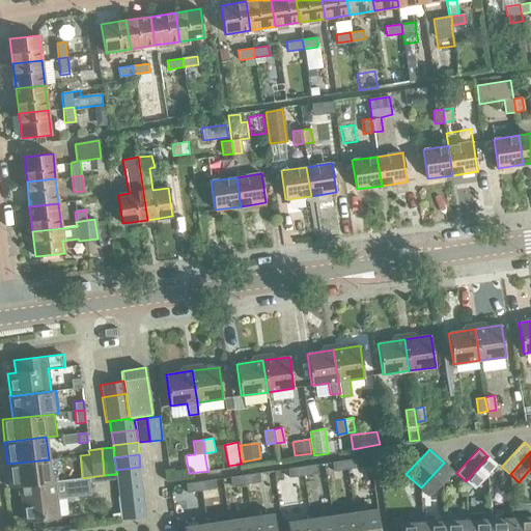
[(497,465),(487,456),(466,481),(474,488),(497,465)]
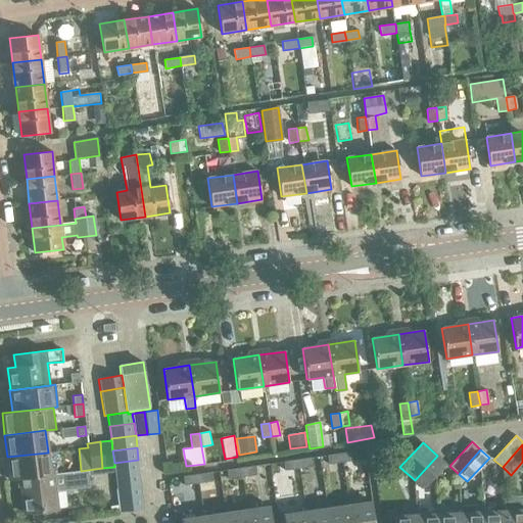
[(355,452),(341,454),(343,462),(357,460),(355,452)]
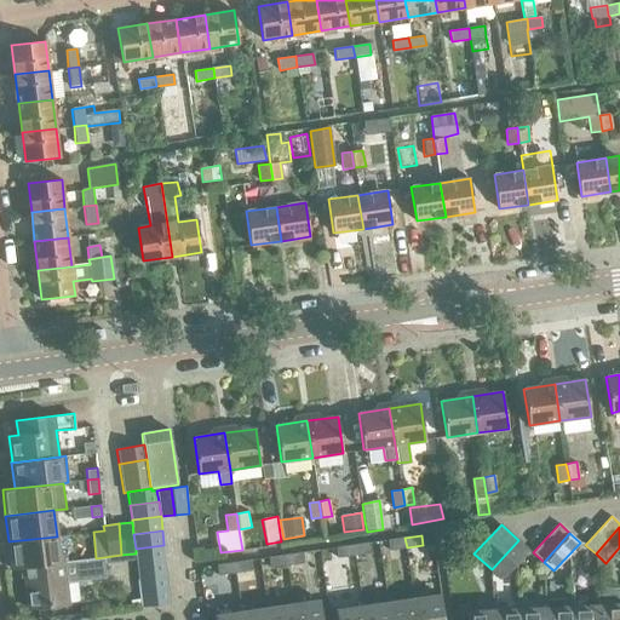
[(57,537),(9,541),(11,568),(23,567),(59,562),(68,561),(67,555),(59,556),(57,537)]
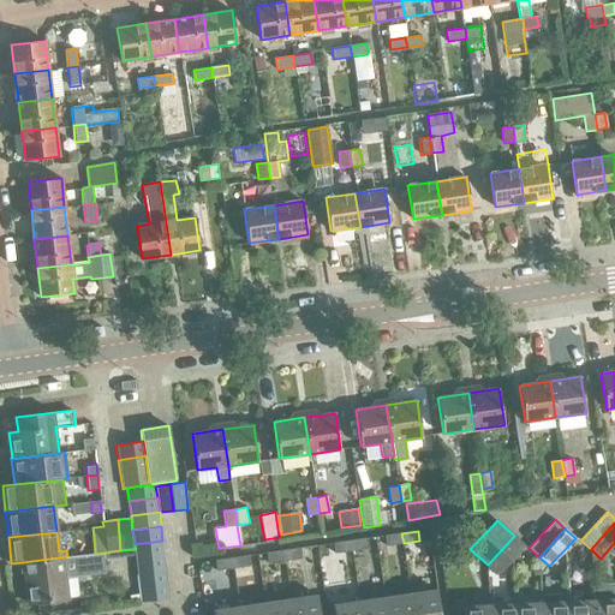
[(386,545),(404,543),(401,533),(384,536),(386,545)]
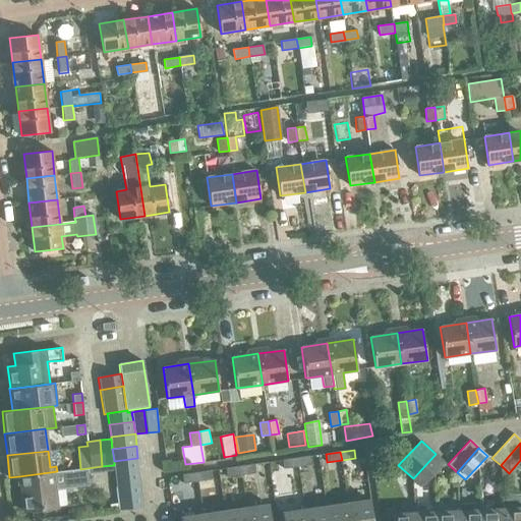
[(444,461),(436,454),(413,478),(420,485),(444,461)]
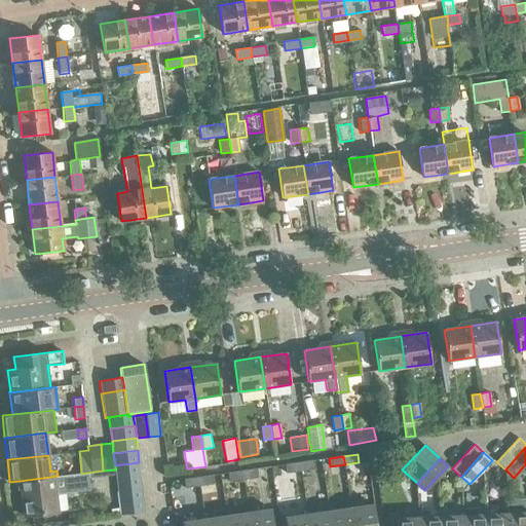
[(313,460),(300,462),(301,471),(314,468),(313,460)]
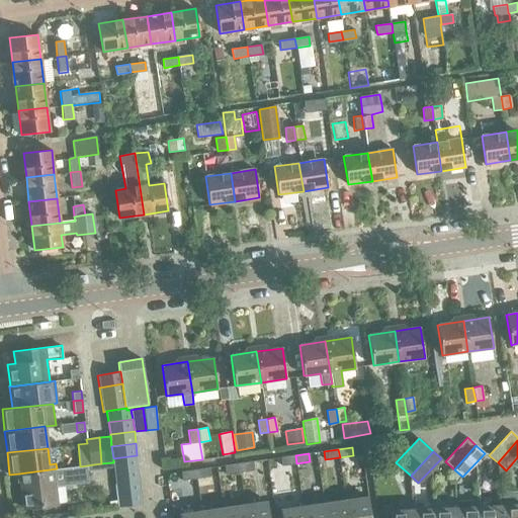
[(114,470),(139,467),(137,455),(113,458),(113,462),(114,470)]
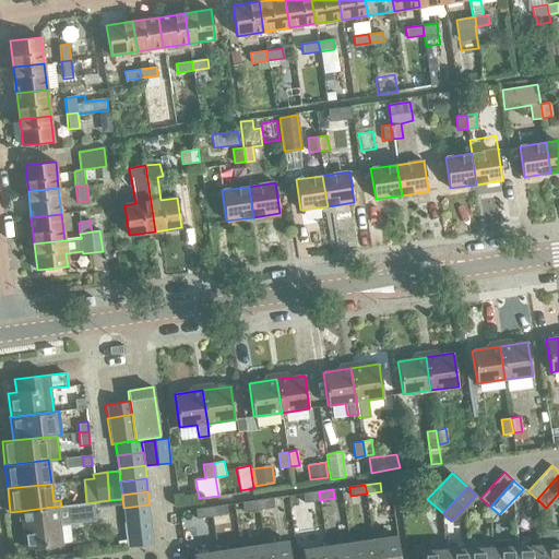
[(304,502),(320,500),(319,491),(302,494),(304,502)]
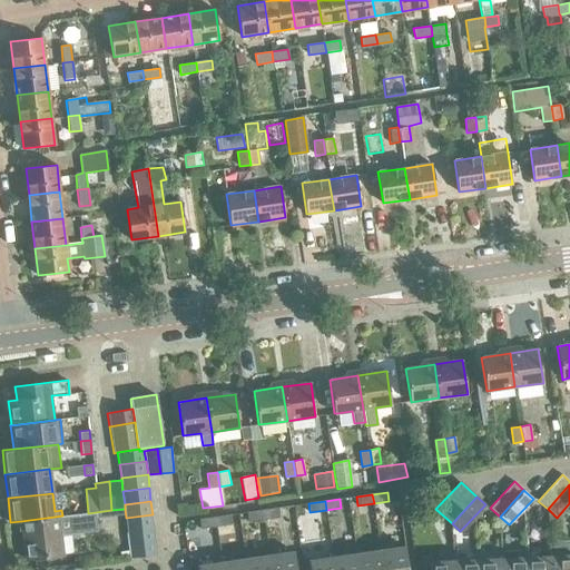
[(278,508),(262,510),(264,519),(279,517),(278,508)]
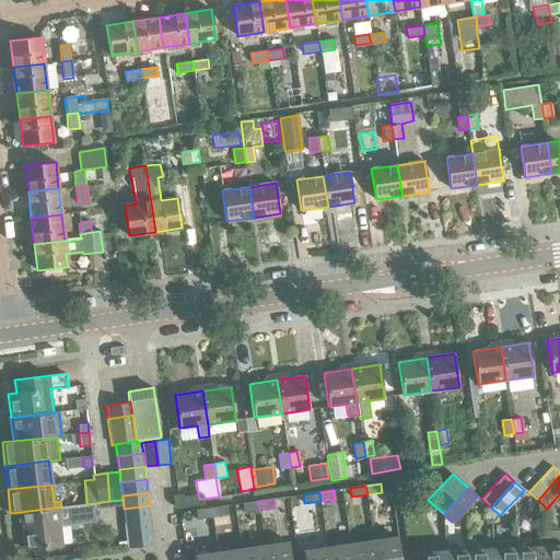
[(244,513),(259,510),(257,501),(243,503),(244,513)]
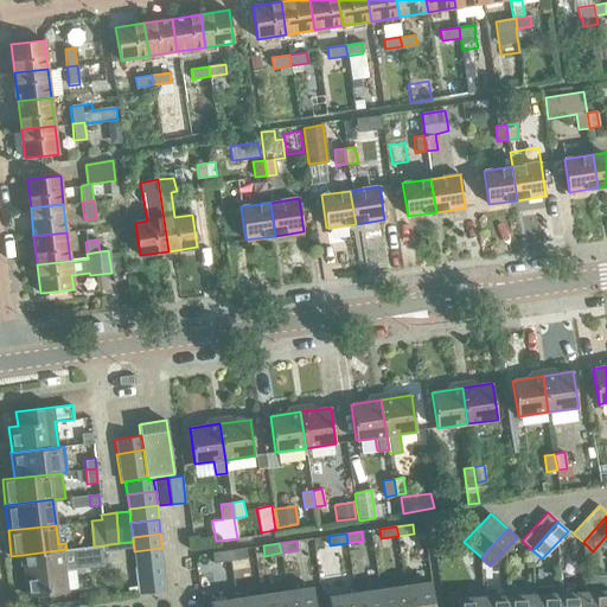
[(58,550),(23,555),(27,596),(68,592),(65,572),(103,567),(101,547),(72,550),(66,551),(66,549),(58,550)]
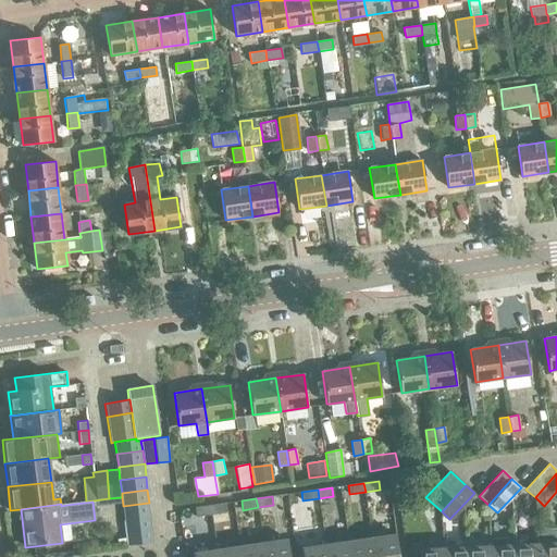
[(150,516),(149,503),(123,506),(124,519),(150,516)]
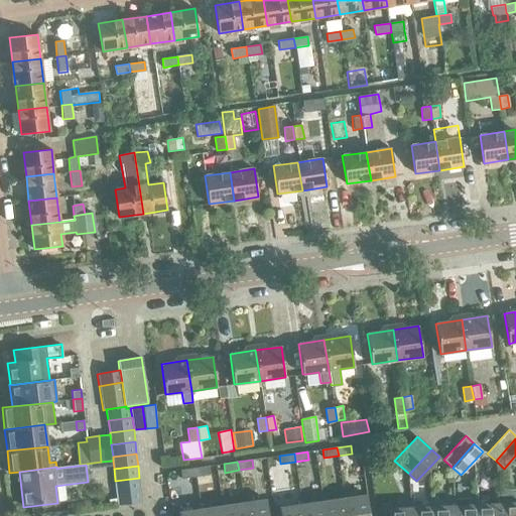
[(208,467),(195,469),(196,477),(210,475),(208,467)]
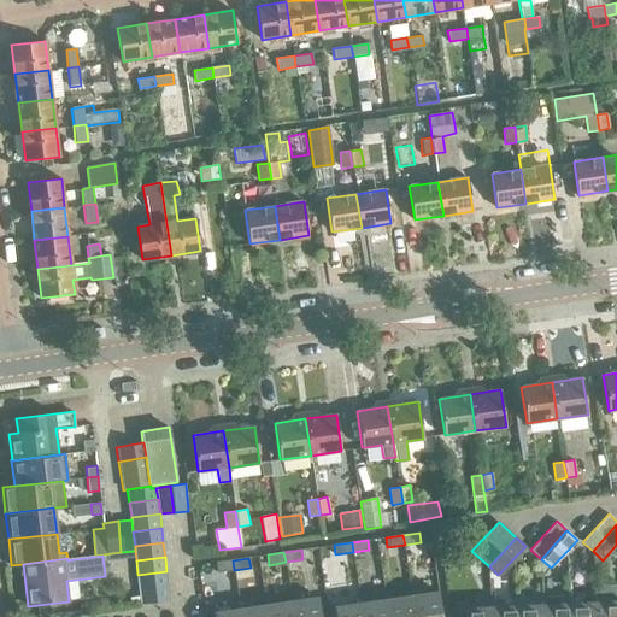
[(217,573),(234,570),(233,560),(216,563),(217,573)]
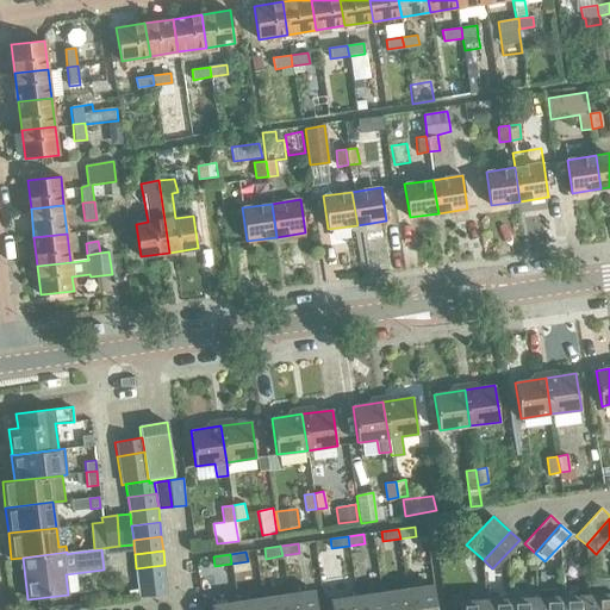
[(138,583),(167,579),(165,565),(136,568),(138,583)]
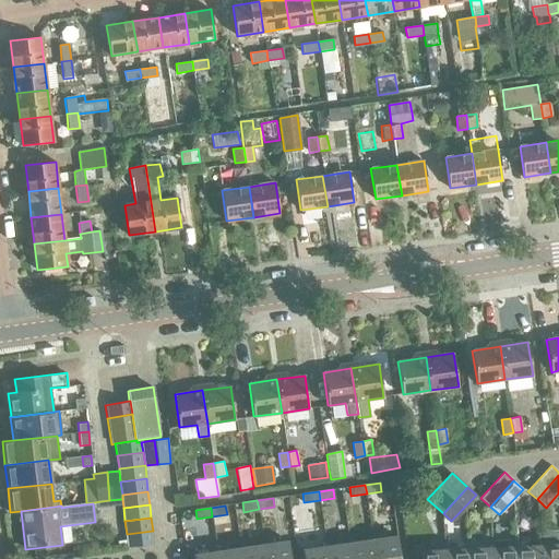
[(558,558),(558,530),(538,532),(539,545),(539,558),(558,558)]
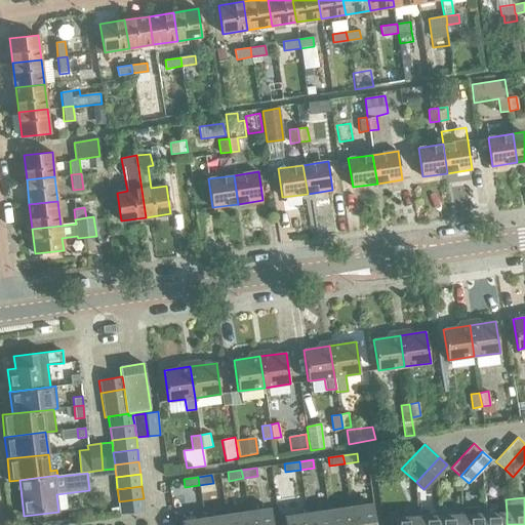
[(145,511),(144,498),(119,501),(120,514),(145,511)]
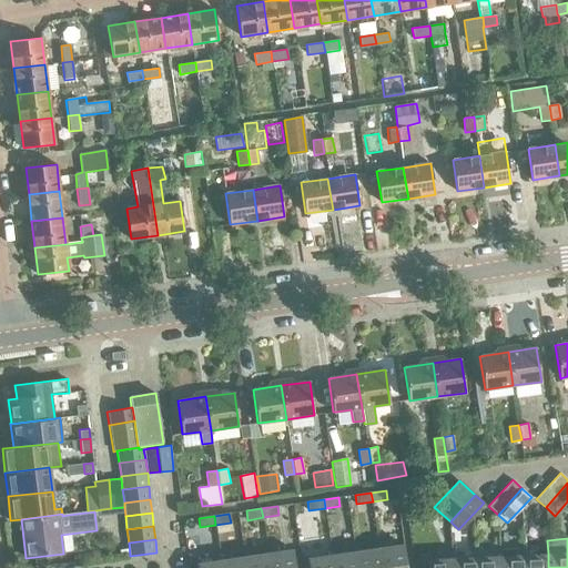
[(406,567),(403,545),(379,548),(382,567),(406,567)]
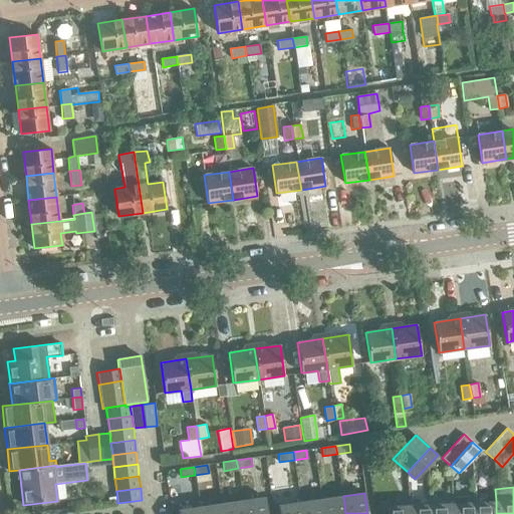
[(345,513),(343,496),(321,499),(323,513),(345,513)]
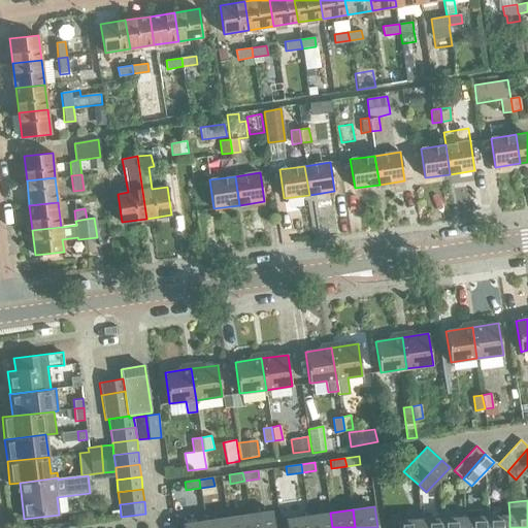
[(487,527),(487,516),(487,509),(464,510),(465,517),(465,527),(487,527)]
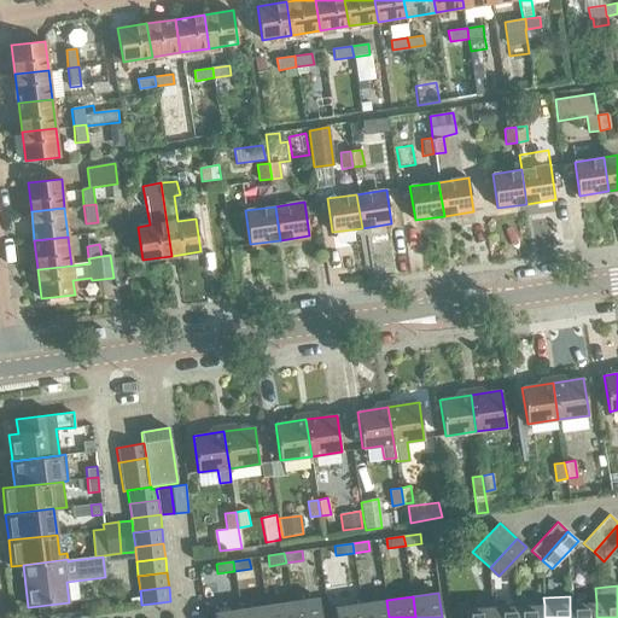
[(321,617),(319,598),(292,601),(293,617),(321,617)]
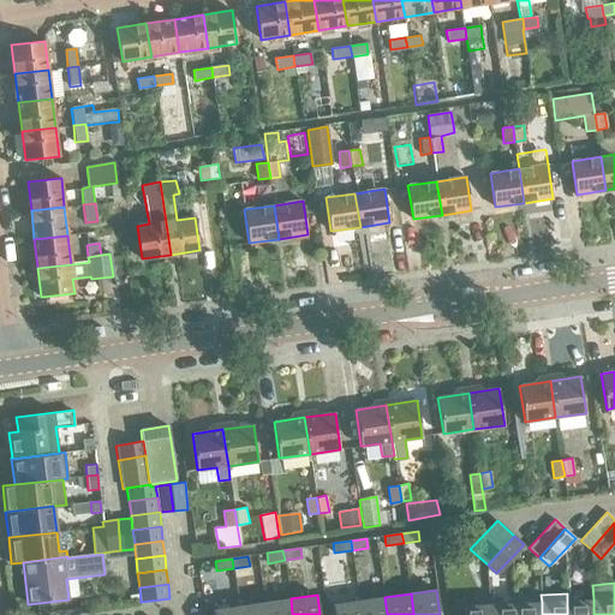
[(515,614),(515,603),(501,603),(501,596),(489,597),(489,614),(515,614)]
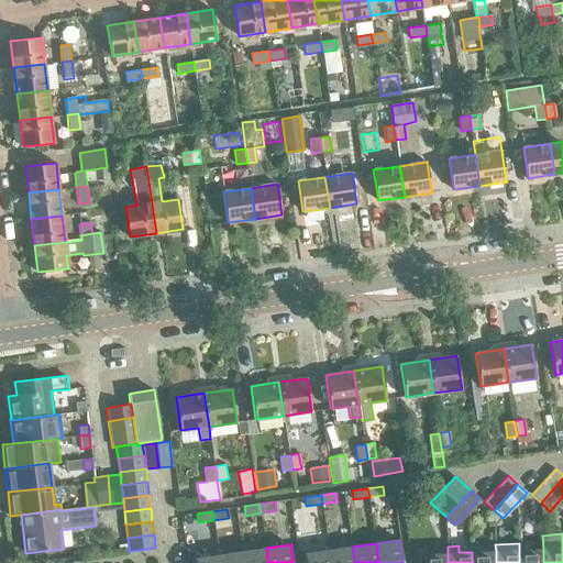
[(354,562),(352,547),(329,550),(330,562),(354,562)]
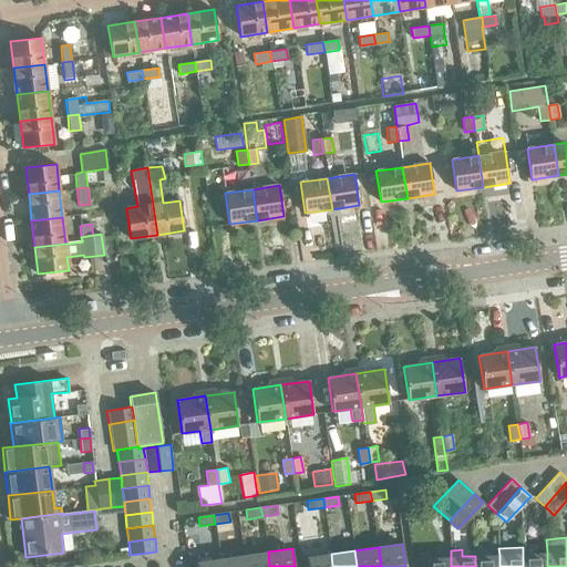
[(451,566),(451,550),(440,550),(440,557),(426,558),(426,566),(451,566)]
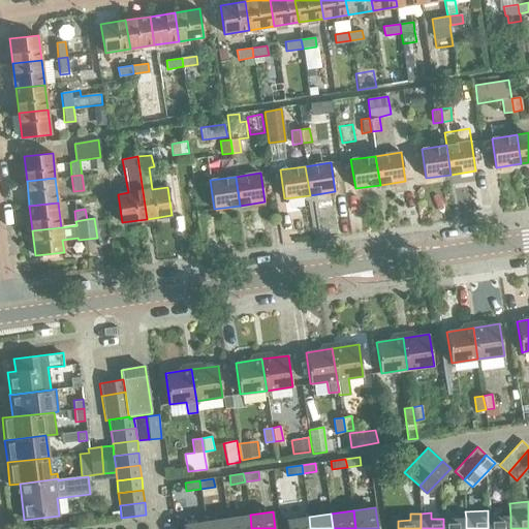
[(251,528),(250,515),(227,518),(228,528),(251,528)]
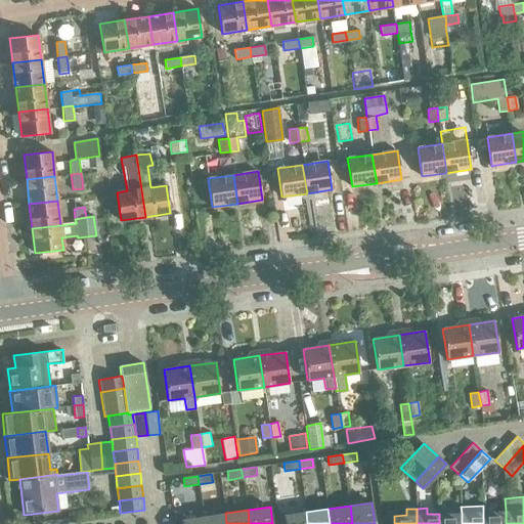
[(506,523),(506,511),(483,512),(483,523),(506,523)]
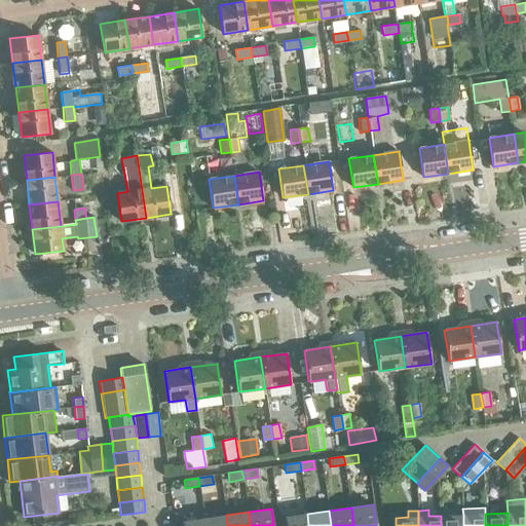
[(308,525),(307,514),(285,517),(286,525),(308,525)]
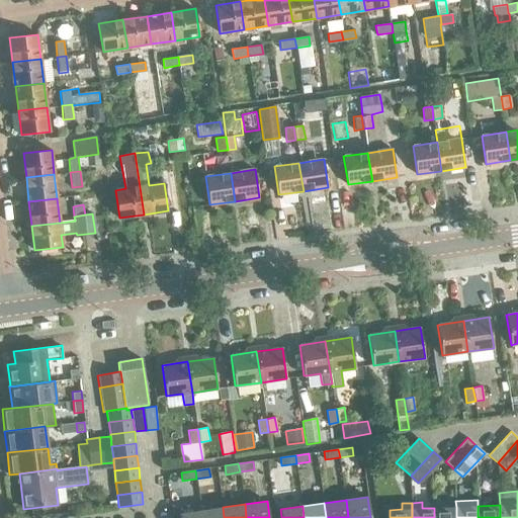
[(224,517),(223,507),(201,511),(202,517),(224,517)]
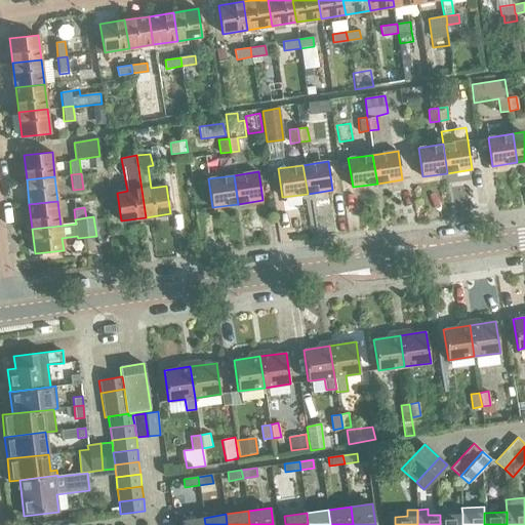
[(462,524),(462,514),(440,515),(440,524),(462,524)]
